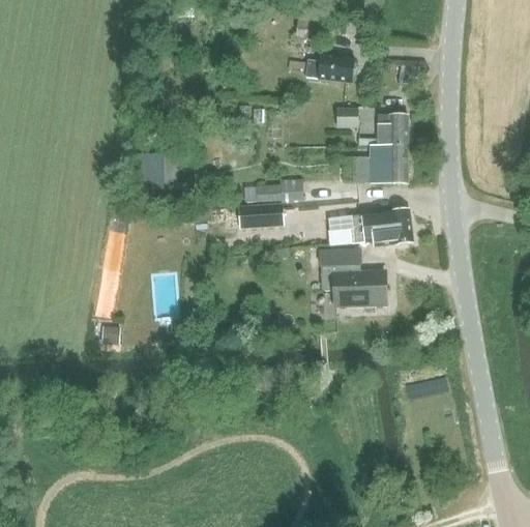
[(322,39),(324,23),(325,10),(300,7),(296,36),(322,39)]
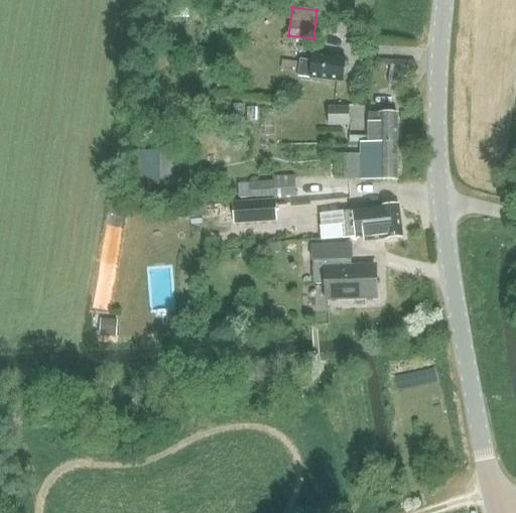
[(348,33),(349,23),(338,22),(337,32),(348,33)]
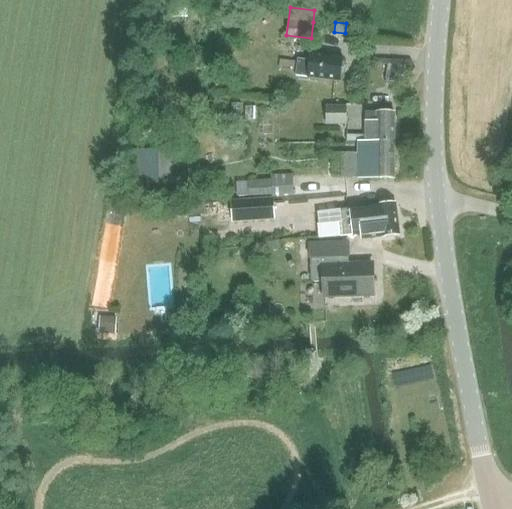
[(310,53),(309,58),(296,56),(295,75),(340,79),(342,56),(310,53)]
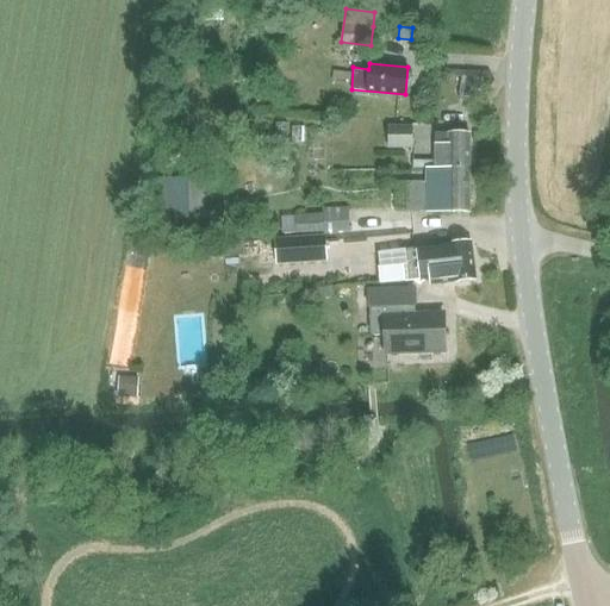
[(352,70),(332,68),(331,80),(350,82),(352,70)]
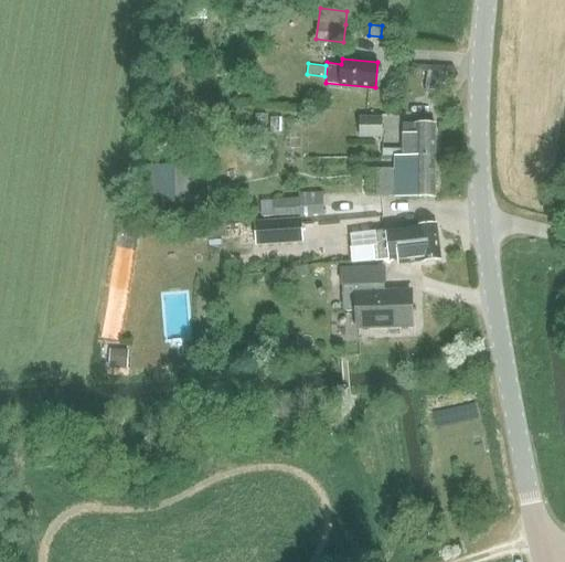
[(446,83),(447,71),(427,69),(425,88),(437,89),(438,82),(446,83)]
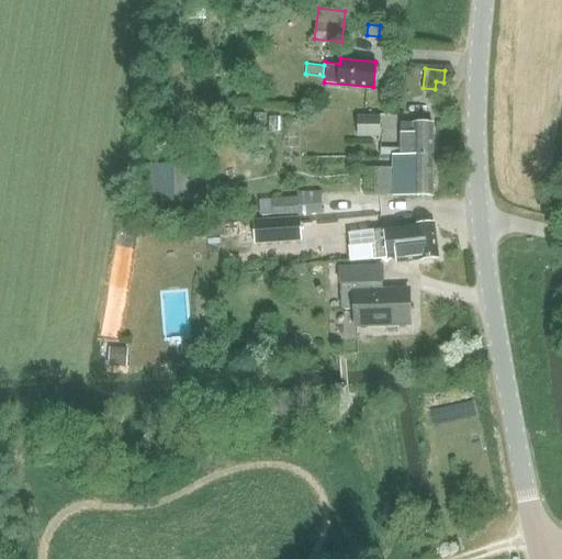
[(380,136),(380,113),(357,113),(357,136),(380,136)]
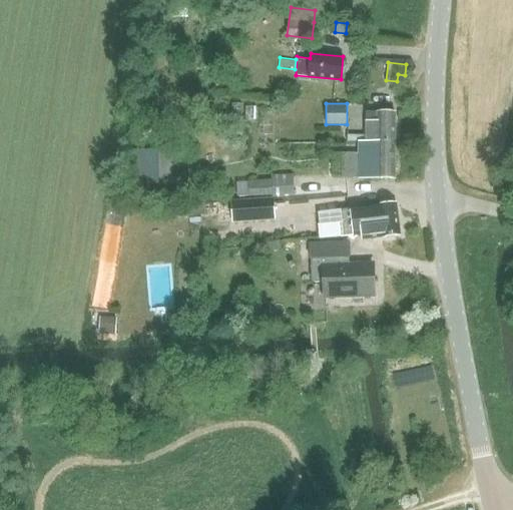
[(347,140),(361,141),(367,140),(367,143),(396,144),(396,111),(367,111),(367,133),(346,133),(347,140)]
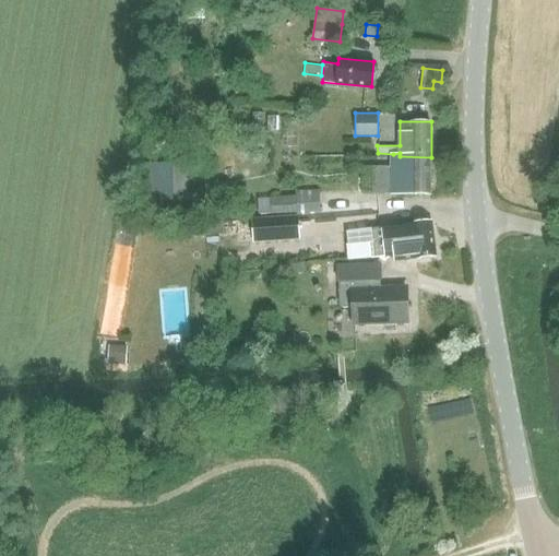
[(431,192),(431,157),(400,156),(400,153),(393,154),(393,165),(376,165),(376,192),(431,192)]
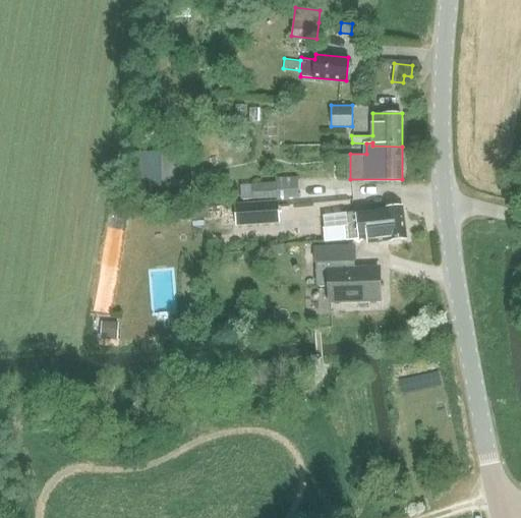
[(164,152),(140,152),(141,182),(164,182),(164,152)]
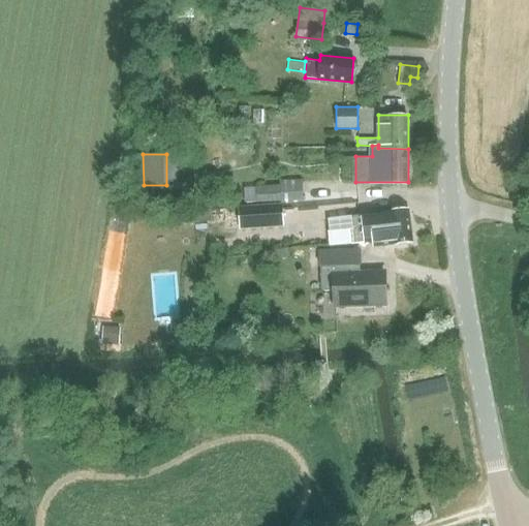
[(253,183),(253,187),(244,187),(244,199),(253,199),(280,198),(280,182),(253,183)]
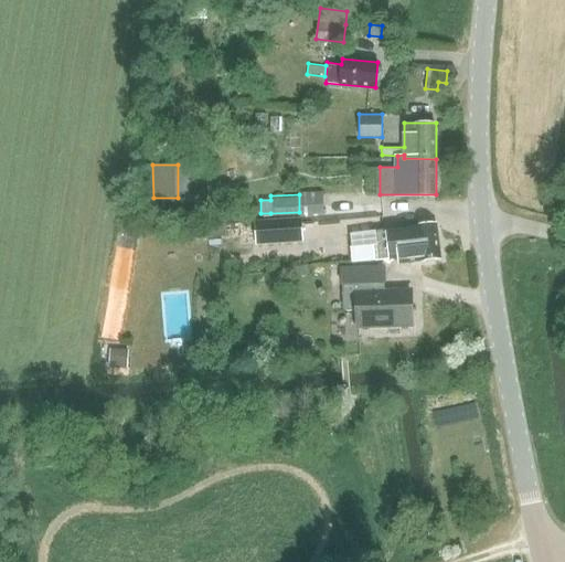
[(256,242),(301,239),(300,216),(255,220),(256,242)]
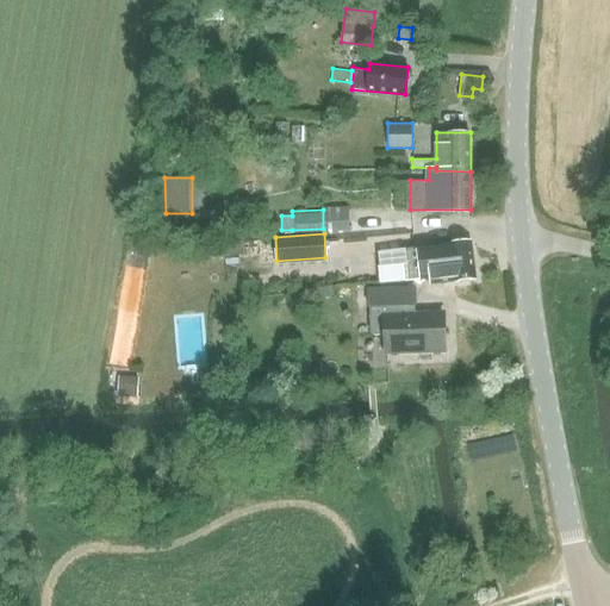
[(477,276),(472,239),(403,248),(403,257),(404,270),(406,279),(442,275),(443,281),(477,276)]
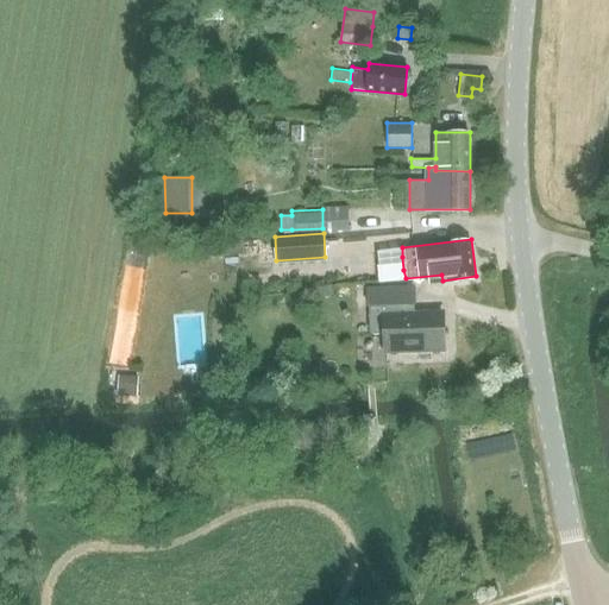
[(408,285),(370,287),(371,329),(375,333),(385,333),(387,350),(445,347),(444,312),(413,313),(408,309),(408,285)]
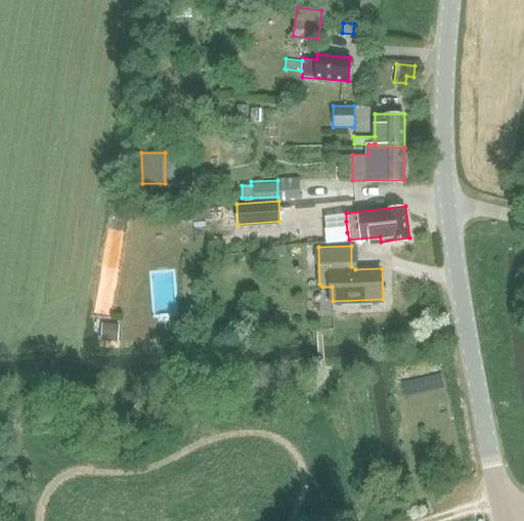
[(120,322),(101,321),(100,339),(119,340),(120,322)]
